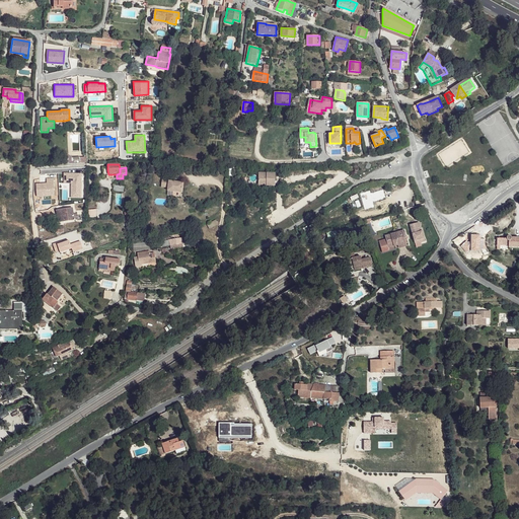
[(152,186),(159,187),(160,170),(153,170),(152,186)]
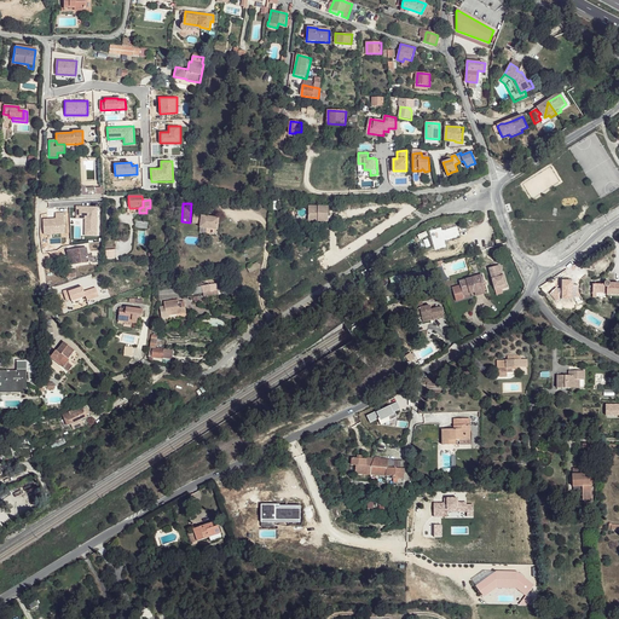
[(97,207),(76,206),(76,218),(85,219),(85,235),(97,236),(97,207)]
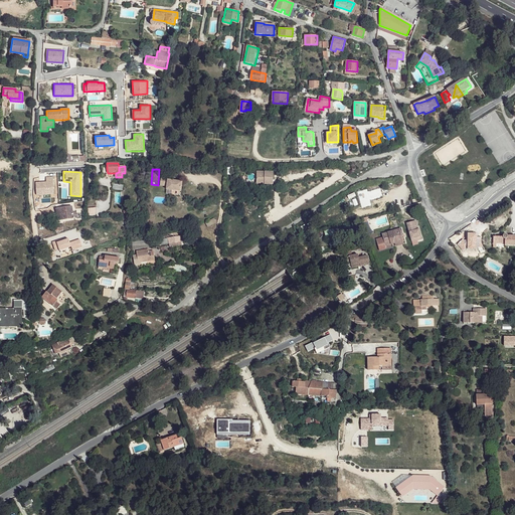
[(274,171),(258,171),(258,182),(266,182),(266,184),(274,184),(274,171)]
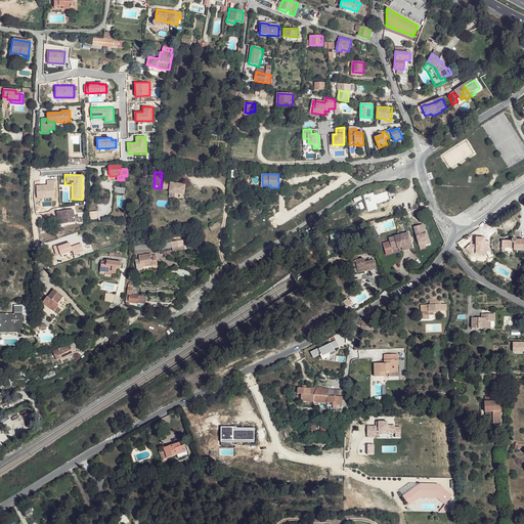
[(47,185),(37,185),(37,199),(55,198),(54,179),(47,179),(47,185)]
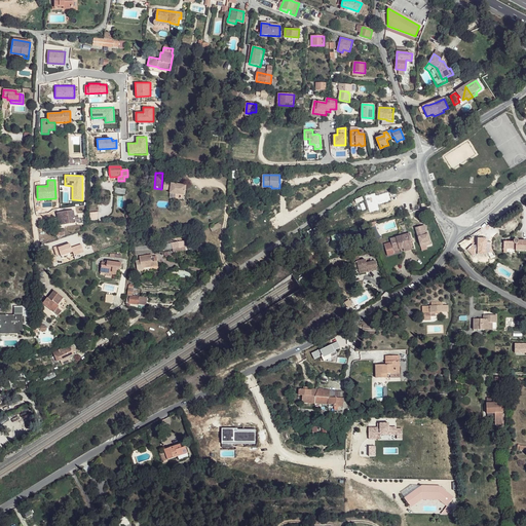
[(172,184),(164,182),(163,191),(170,193),(170,195),(184,197),(186,188),(172,185),(172,184)]
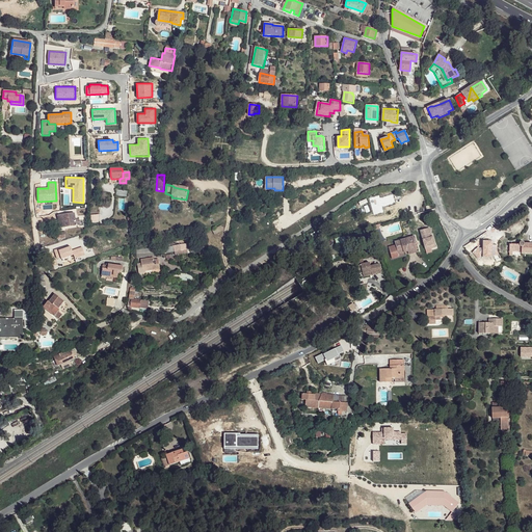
[(75,216),(60,218),(61,229),(77,227),(76,219),(75,216)]
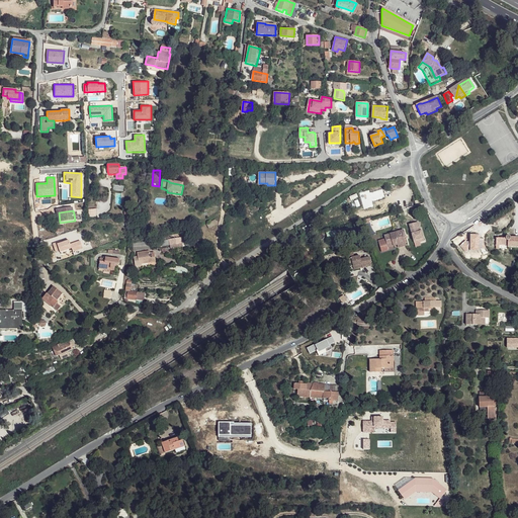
[(205,224),(208,229),(218,224),(214,220),(205,224)]
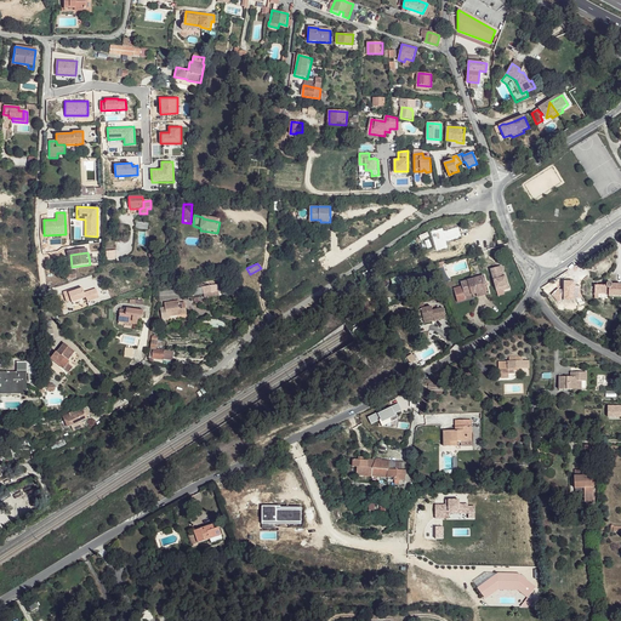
[(506,273),(503,267),(494,269),(500,291),(506,290),(506,288),(511,286),(508,277),(507,278),(502,279),(501,274),(506,273)]
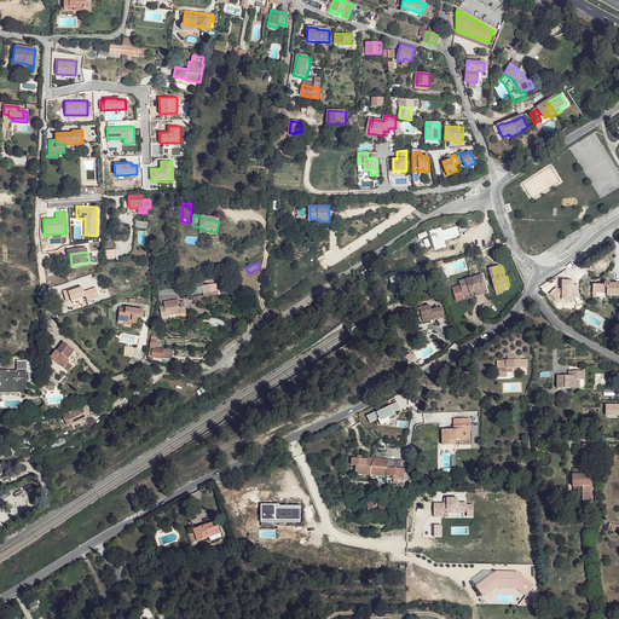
[(482,276),(463,281),(464,285),(467,295),(473,294),(473,295),(478,294),(479,296),(489,294),(485,284),(482,276)]
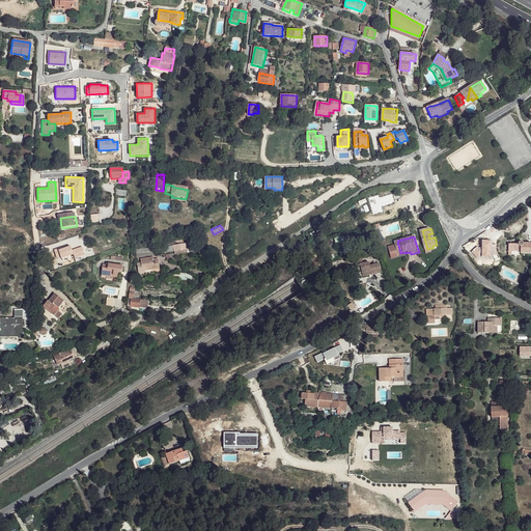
[(520,245),(510,244),(510,249),(512,249),(512,251),(514,251),(523,251),(523,253),(530,253),(530,243),(525,244),(524,243),(523,242),(521,243),(520,245)]
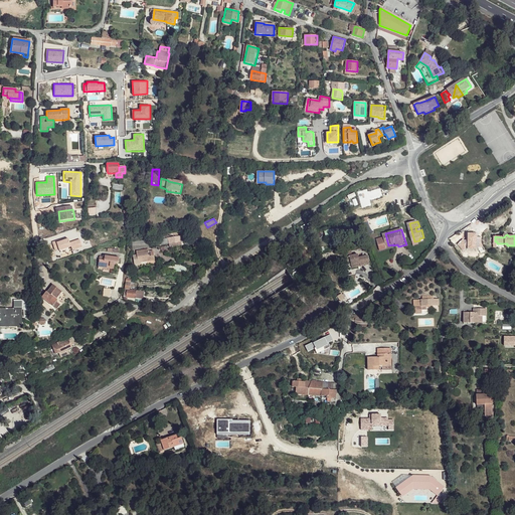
[(61,237),(52,241),(55,250),(58,249),(59,250),(70,246),(72,250),(81,246),(79,239),(70,242),(68,237),(62,239),(61,237)]
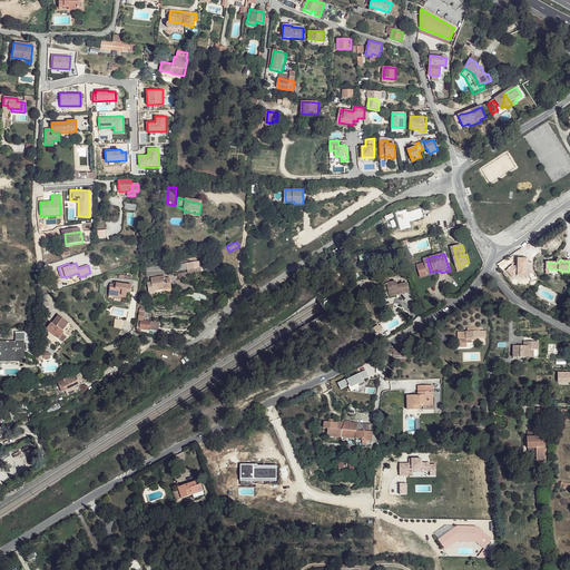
[(430,272),(428,263),(420,264),(424,277),(431,275),(430,272)]
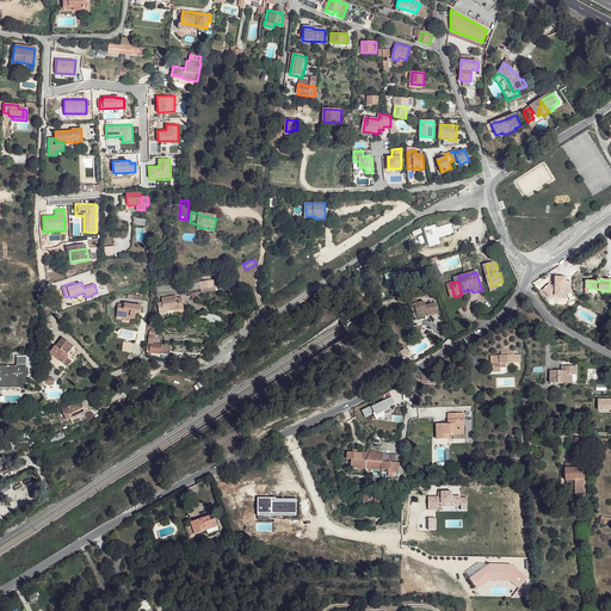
[(128,302),(140,303),(141,296),(128,294),(128,302)]
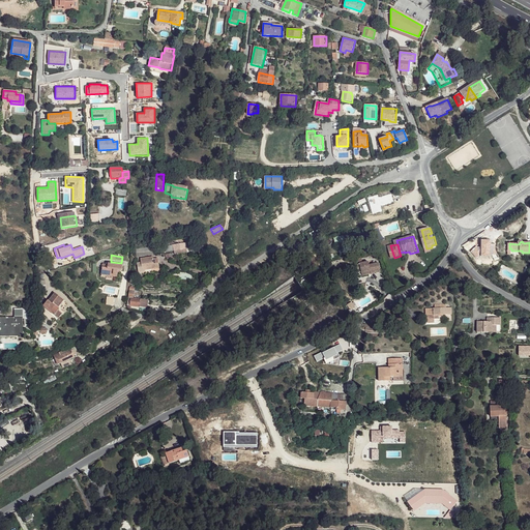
[(154,258),(154,257),(141,258),(142,262),(138,262),(140,272),(146,271),(146,270),(159,268),(158,258),(154,258)]
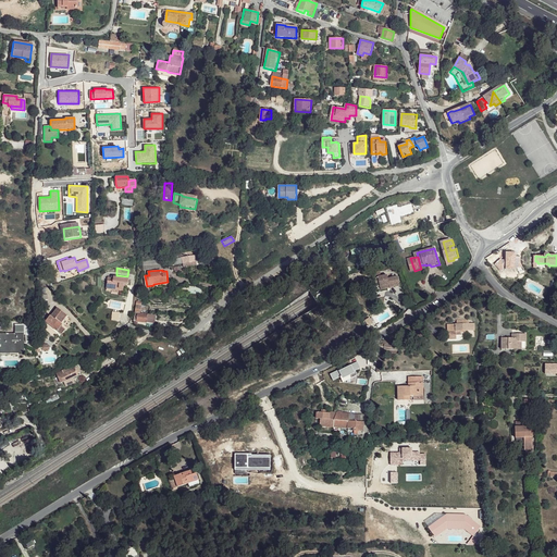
[(130,277),(114,275),(114,281),(108,280),(108,288),(112,289),(112,292),(119,293),(119,289),(123,291),(125,284),(128,284),(130,277)]
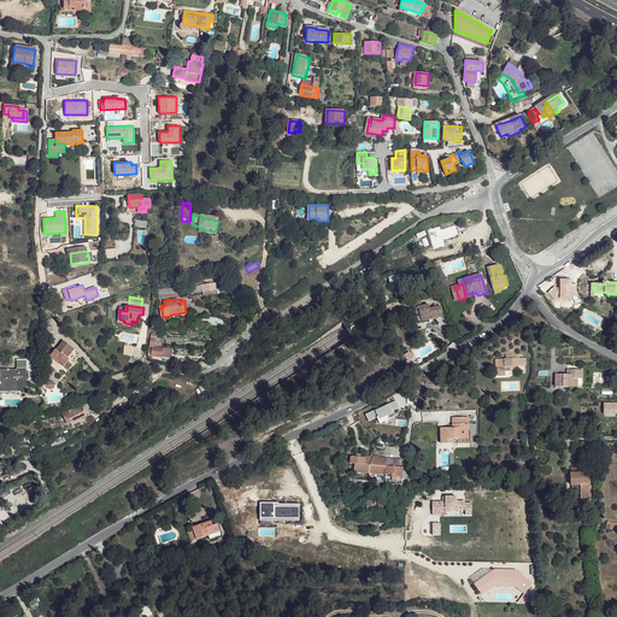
[(424,306),(422,307),(423,317),(424,322),(446,318),(442,306),(433,309),(432,305),(424,306)]
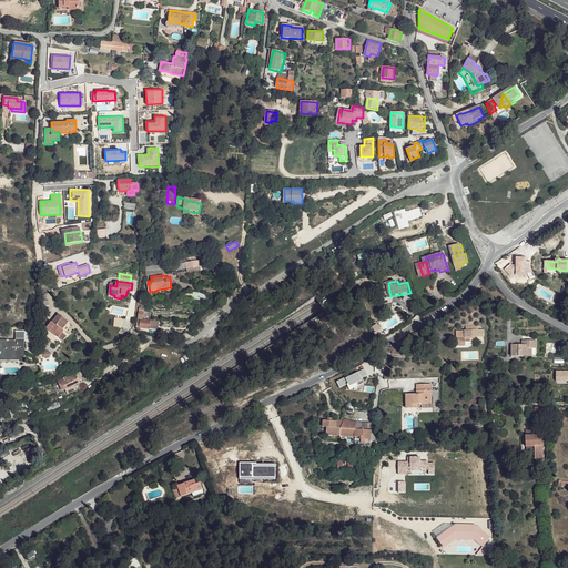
[(143,307),(140,307),(137,326),(155,330),(156,321),(142,318),(143,307)]
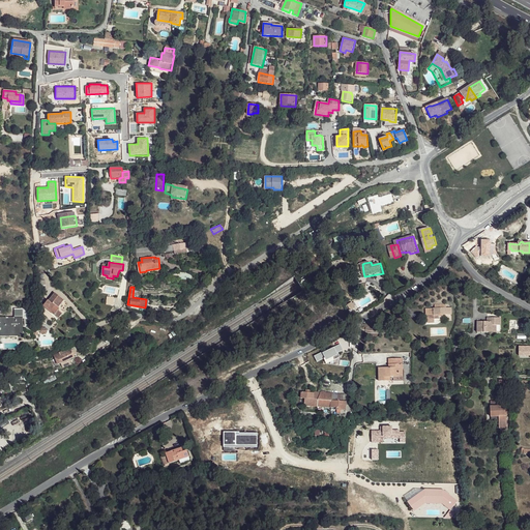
[(64,302),(55,295),(49,302),(53,305),(59,310),(64,302)]
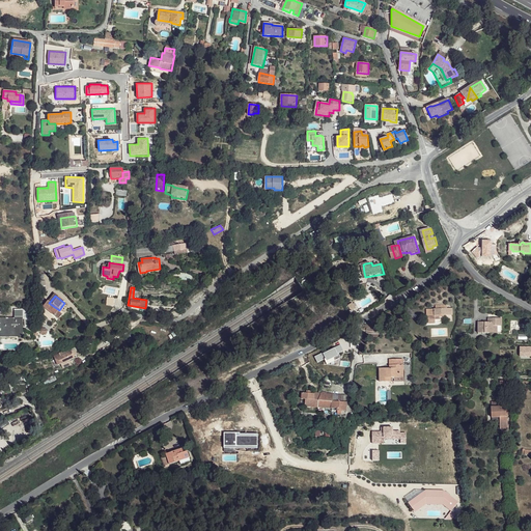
[(53,306),(49,303),(44,309),(59,322),(63,316),(59,313),(60,311),(59,310),(53,306)]
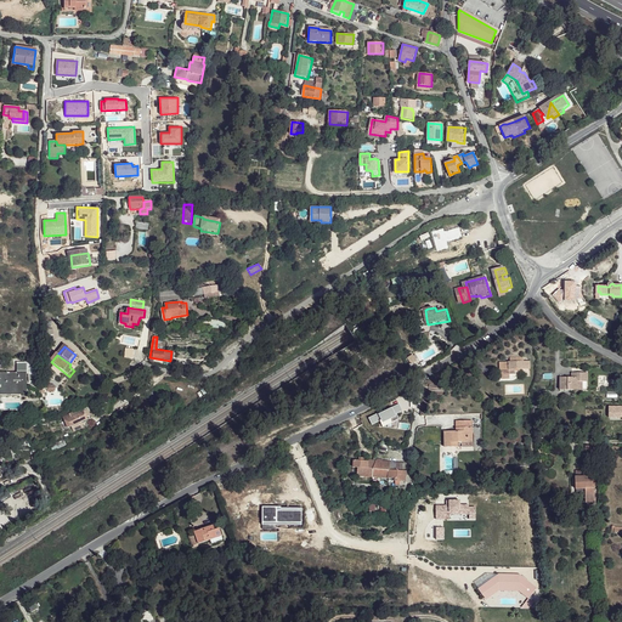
[(524,361),(524,357),(510,357),(510,362),(508,362),(508,363),(507,365),(507,369),(501,369),(501,378),(509,378),(508,374),(508,369),(514,368),(530,368),(530,361),(524,361)]
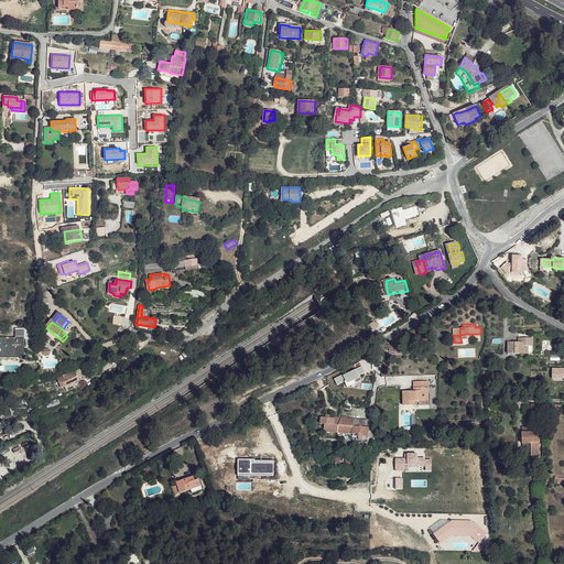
[(32,329),(17,329),(17,339),(23,339),(32,339),(32,329)]
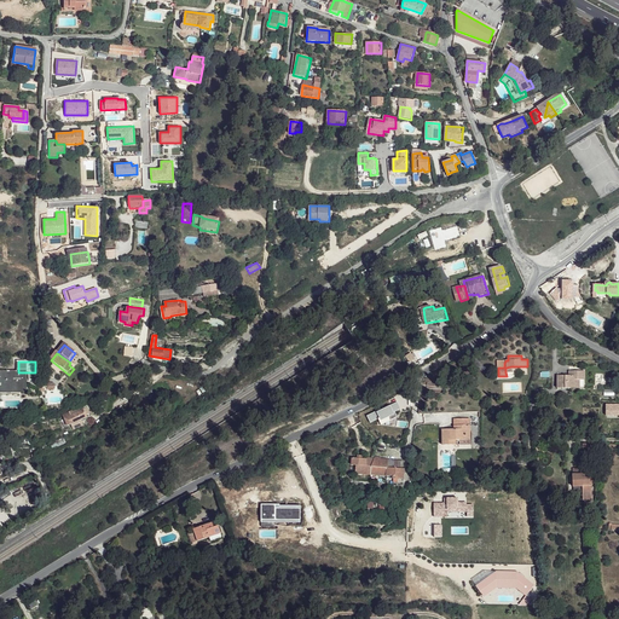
[(557,388),(579,388),(579,380),(579,370),(574,370),(574,375),(570,375),(557,375),(557,388)]
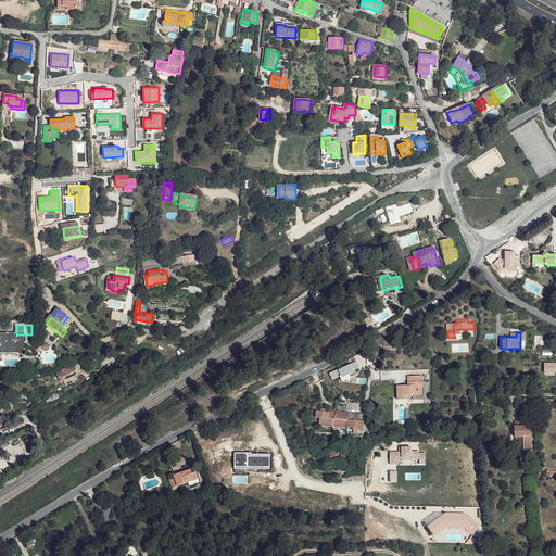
[(16,335),(0,335),(0,336),(0,351),(15,351),(16,352),(24,352),(23,335),(16,335)]
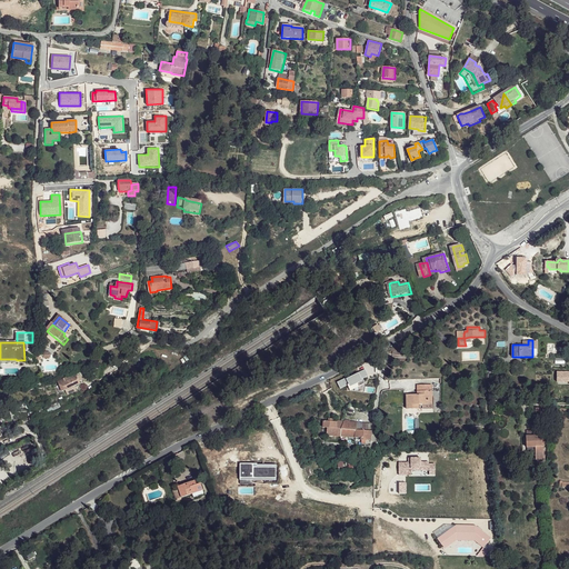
[(76,373),(58,380),(61,390),(79,383),(78,379),(76,373)]
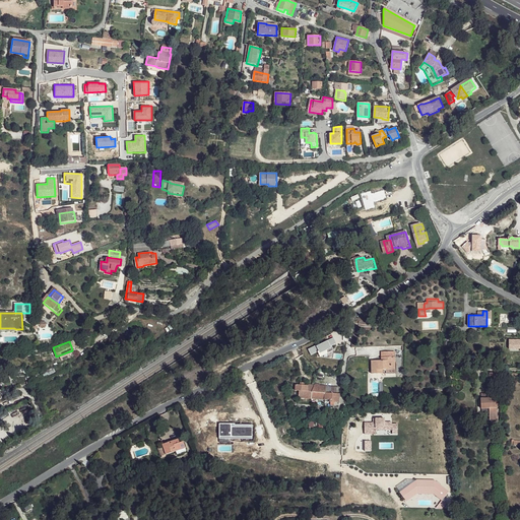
[(381,360),(371,361),(371,374),(383,373),(383,370),(386,370),(394,370),(396,369),(395,351),(382,351),(381,360)]
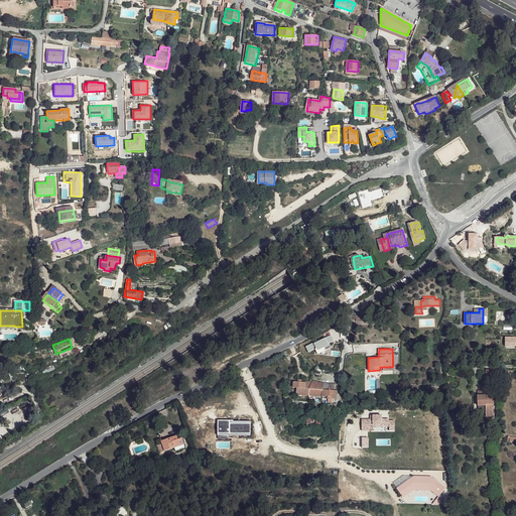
[(324,383),(305,381),(304,383),(293,382),(293,388),(297,388),(296,395),(328,398),(328,399),(336,400),(338,391),(323,389),(324,383)]
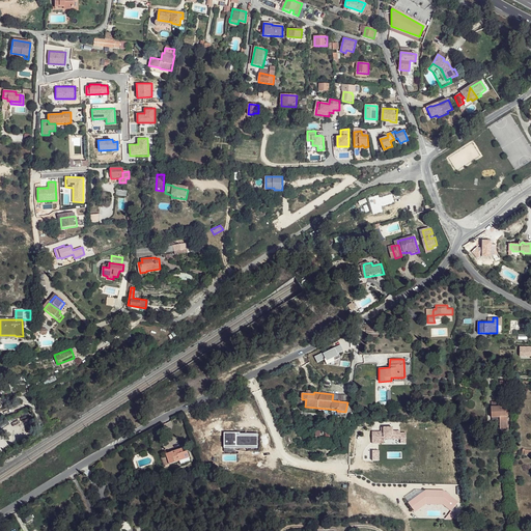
[(505,407),(491,408),(492,417),(500,417),(500,416),(506,416),(505,407)]
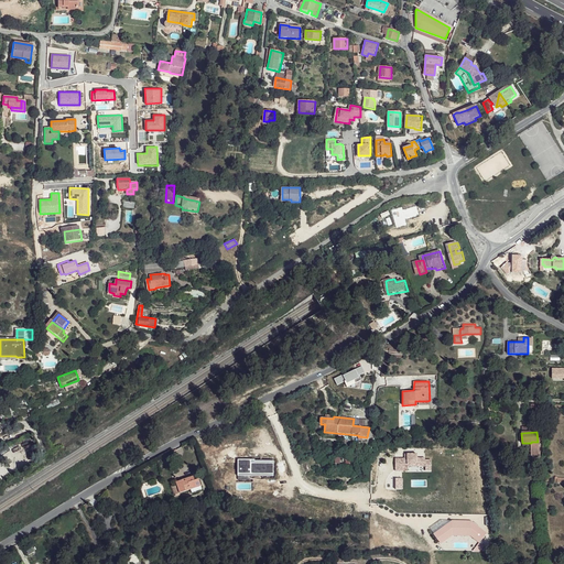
[(403,458),(396,457),(394,470),(408,470),(409,466),(426,466),(426,472),(432,472),(432,459),(425,459),(424,457),(418,457),(418,453),(403,453),(403,458)]
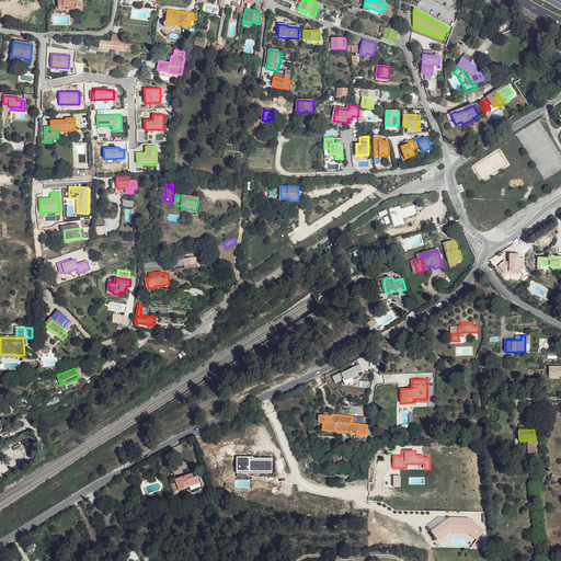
[(274,457),(237,457),(237,472),(273,472),(274,457)]
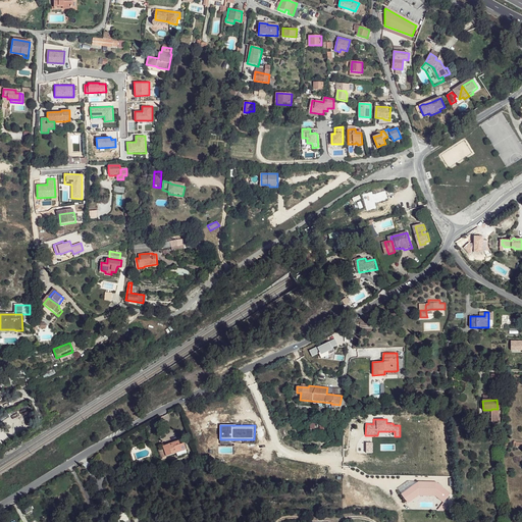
[(164,448),(160,449),(162,453),(166,452),(168,459),(178,455),(188,452),(186,446),(184,446),(181,442),(165,449),(164,448)]
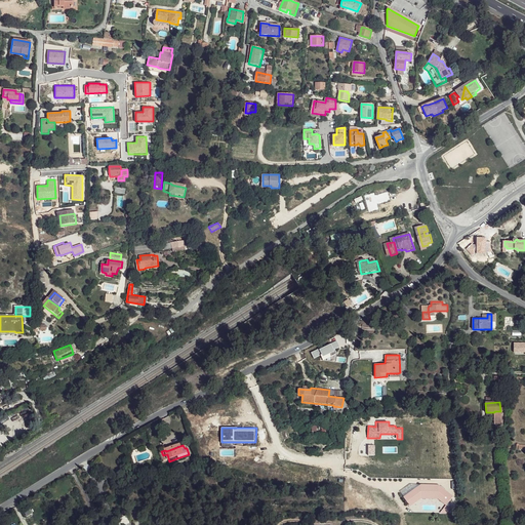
[(419,483),(404,498),(411,506),(420,496),(437,496),(443,502),(450,496),(437,483),(419,483)]
